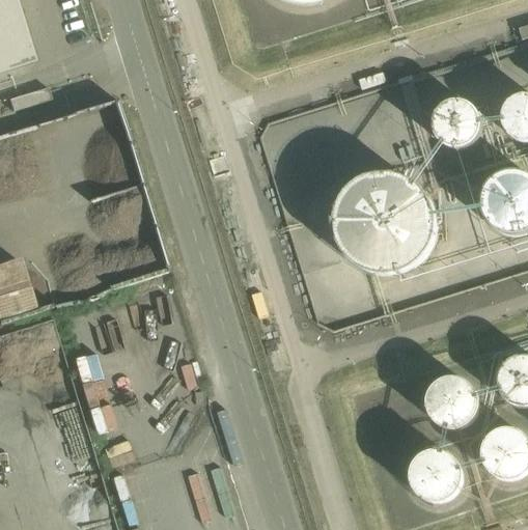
[(0,0),(0,72),(31,62),(10,0),(0,0)]
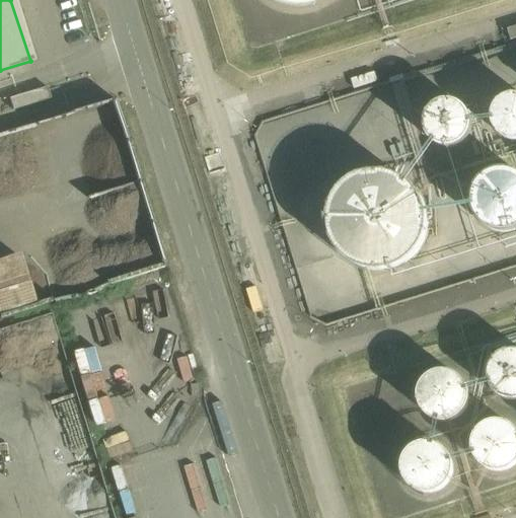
[(515,85),(513,85),(508,86),(503,88),(498,91),(494,95),(492,100),(490,105),(490,112),(491,117),(494,122),(497,126),(502,129),(507,132),(513,132),(515,131),(515,85)]
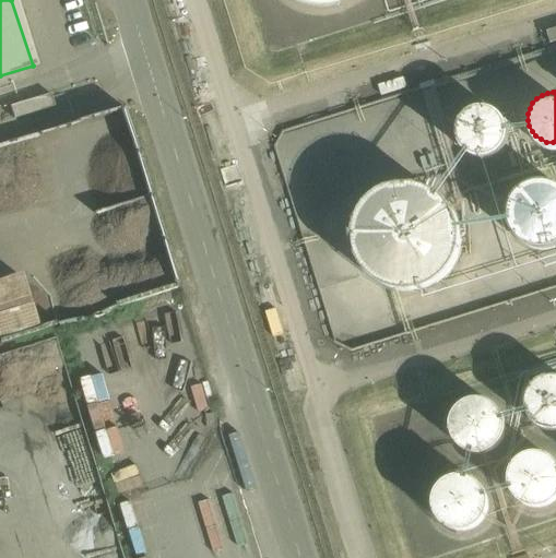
[(11,119),(50,106),(47,94),(7,107),(11,119)]
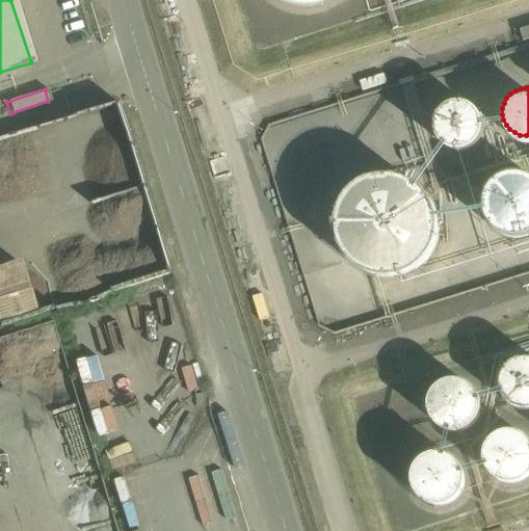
[(480,126),(480,121),(480,114),(478,109),(475,105),(471,101),(466,98),(460,97),(455,96),(449,97),(445,99),(440,103),(437,107),(433,111),(432,117),(432,123),(433,128),(437,133),(440,137),(444,140),(449,143),(455,144),(460,143),(466,142),(471,139),(475,135),(478,131),(480,126)]
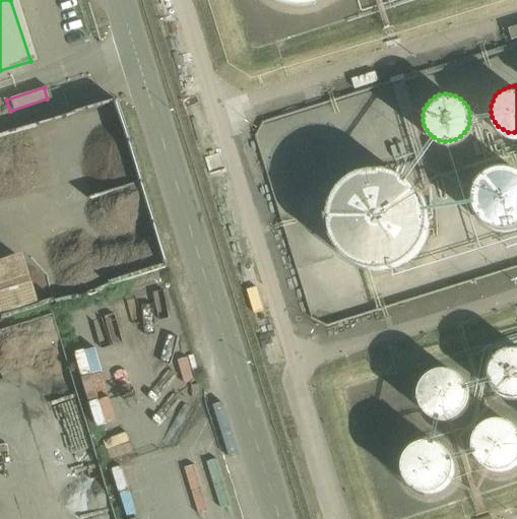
[(115,137),(113,125),(94,128),(95,139),(115,137)]
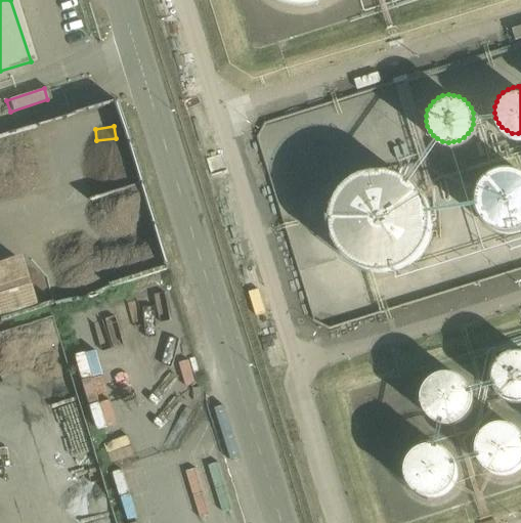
[(430,225),(431,216),(430,206),(427,197),(423,187),(417,180),(408,173),(400,169),(391,166),(381,164),(372,165),(361,167),(352,171),(344,177),(338,184),(332,192),(329,202),(327,211),(327,221),(329,230),(333,240),(338,249),(345,256),(352,261),(361,265),(372,267),(381,268),(391,266),(400,263),(409,258),(417,252),(423,244),(427,235),(430,225)]
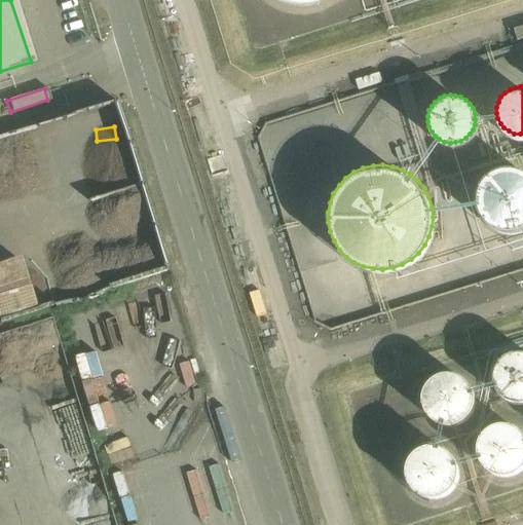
[(522,167),(516,165),(510,164),(503,164),(497,165),(492,167),(487,172),(483,176),(479,181),(477,186),(475,192),(475,198),(476,204),(478,211),(481,216),(485,220),(490,224),(495,226),(501,228),(508,229),(514,228),(520,226),(522,224),(522,167)]
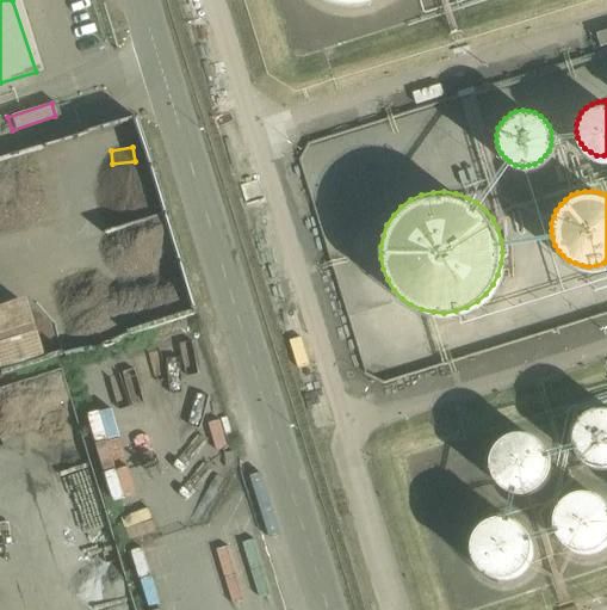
[(0,365),(39,356),(23,297),(0,302),(0,365)]
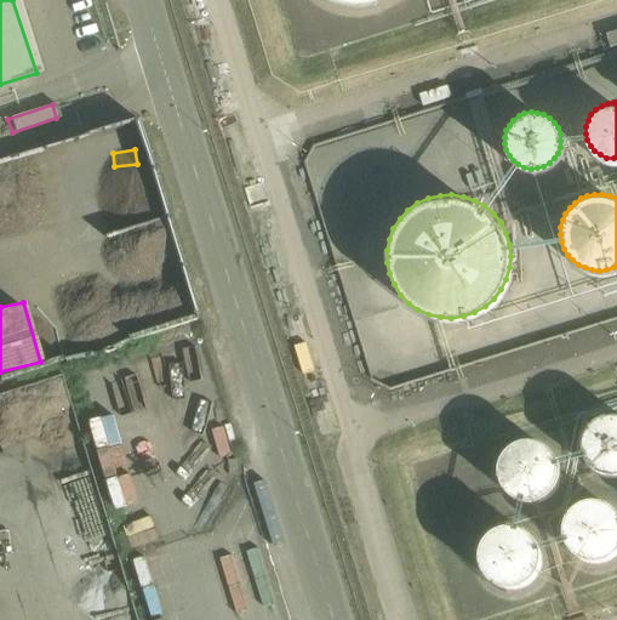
[(616,419),(612,419),(606,417),(600,419),(594,421),(589,425),(584,428),(581,434),(578,439),(577,447),(577,453),(578,459),(581,465),(584,470),(589,473),(595,477),(600,479),(607,481),(613,479),(616,478),(616,419)]
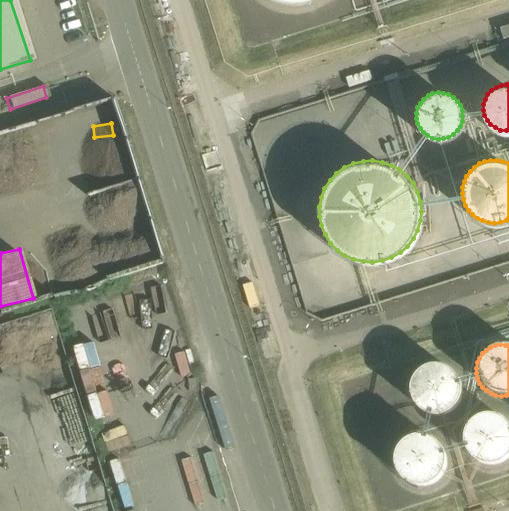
[(462,396),(463,391),(462,386),(461,381),(458,376),(455,372),(450,369),(445,367),(440,365),(435,366),(429,367),(424,369),(420,372),(417,376),(414,381),(412,386),(412,391),(412,396),(414,401),(417,406),(420,410),(425,413),(429,415),(435,416),(440,416),(445,415),(450,413),(455,410),(458,406),(461,401),(462,396)]
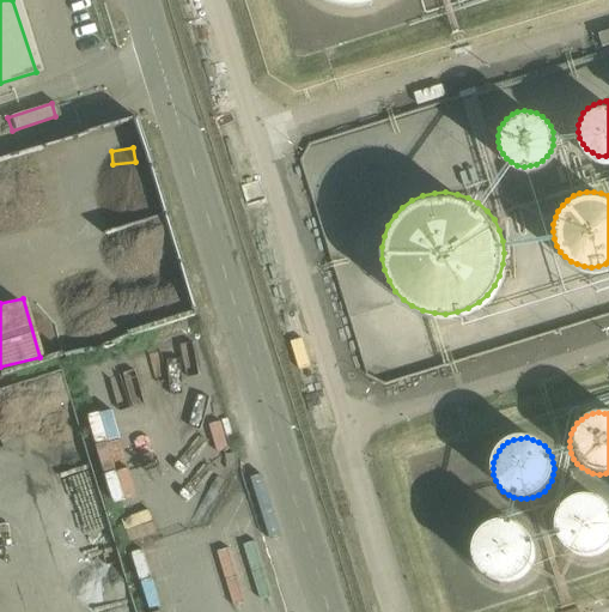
[(608,507),(604,502),(600,498),(595,495),(589,494),(583,492),(577,494),(571,495),(566,498),(561,502),(558,507),(554,511),(553,517),(552,523),(553,529),(554,535),(558,540),(561,545),(566,549),(571,552),(577,553),(583,555),(589,553),(595,552),(600,549),(604,545),(608,540),(608,538),(608,507)]
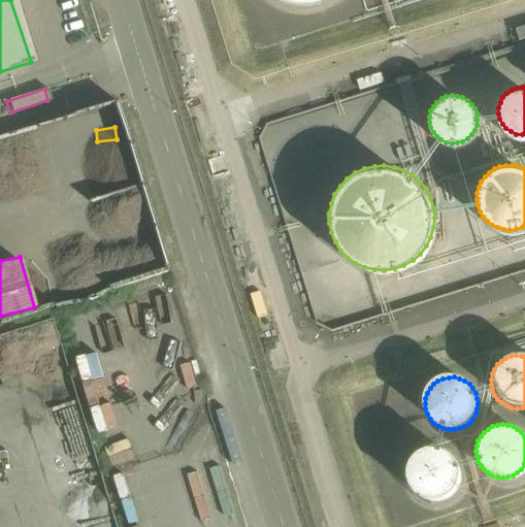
[(460,479),(461,473),(460,468),(458,463),(456,458),(452,454),(448,451),(444,449),(438,448),(432,447),(427,448),(422,450),(418,453),(414,456),(411,461),(408,466),(407,471),(407,476),(408,482),(411,487),(414,491),(418,494),(423,497),(428,499),(433,500),(438,499),(444,498),(449,496),(453,492),(456,488),(459,484),(460,479)]
